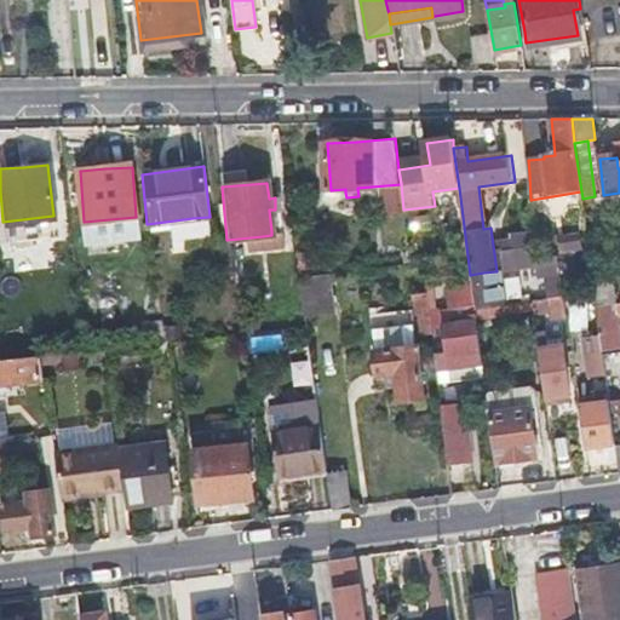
[(280,230),(271,231),(271,235),(263,236),(264,251),(281,250),(280,230)]
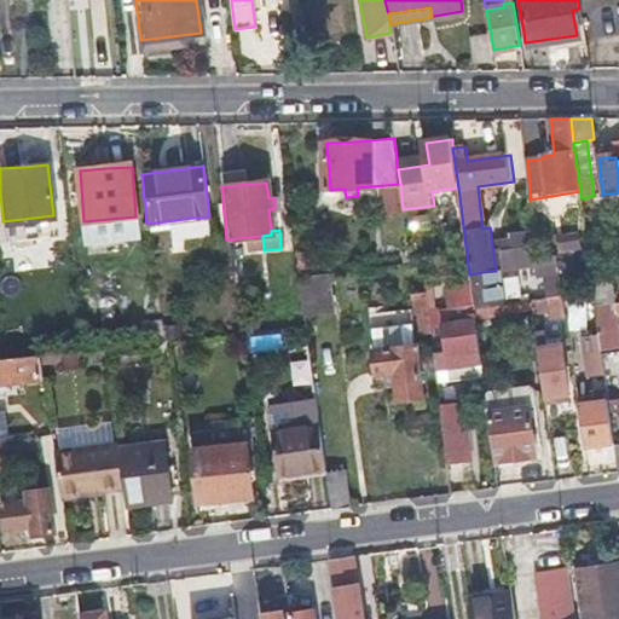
[(556,255),(544,256),(549,295),(561,293),(556,255)]
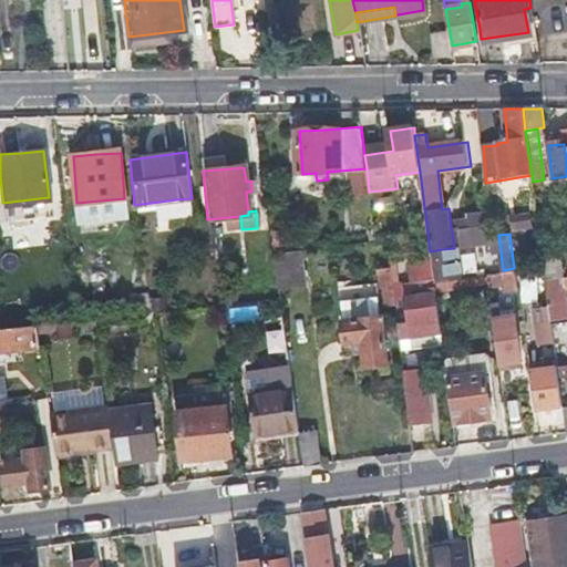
[(389,266),(382,267),(375,268),(379,302),(393,301),(392,289),(389,266)]
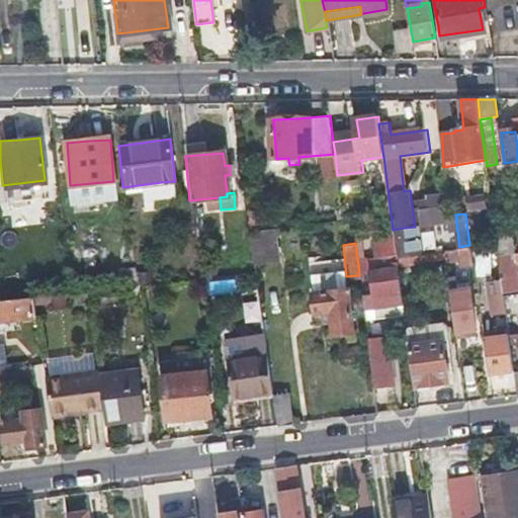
[(445,258),(459,256),(461,265),(472,263),(469,245),(459,247),(443,249),(445,258)]
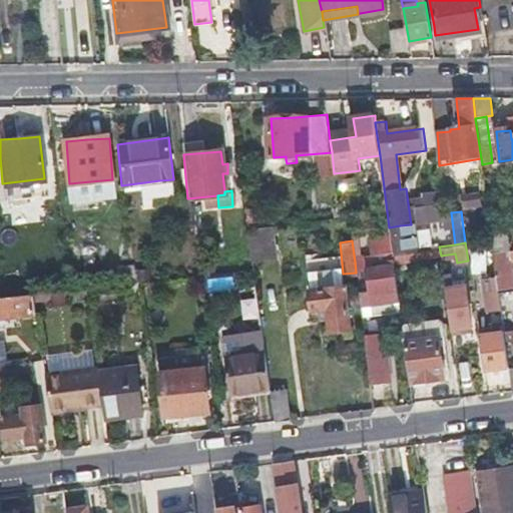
[(394,262),(428,258),(441,255),(439,246),(434,246),(393,252),(393,257),(394,262)]
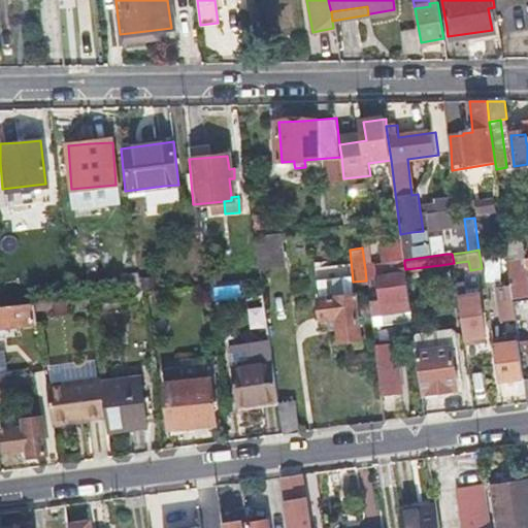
[(527,298),(527,293),(524,261),(508,263),(513,300),(527,298)]
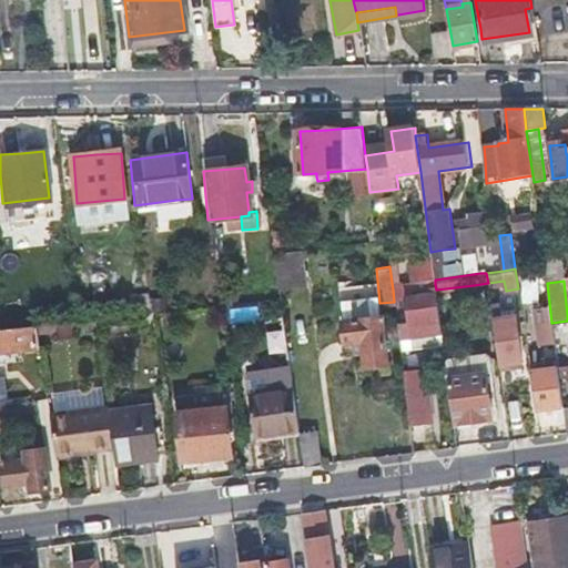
[(476,298),(489,297),(488,283),(474,285),(476,298)]
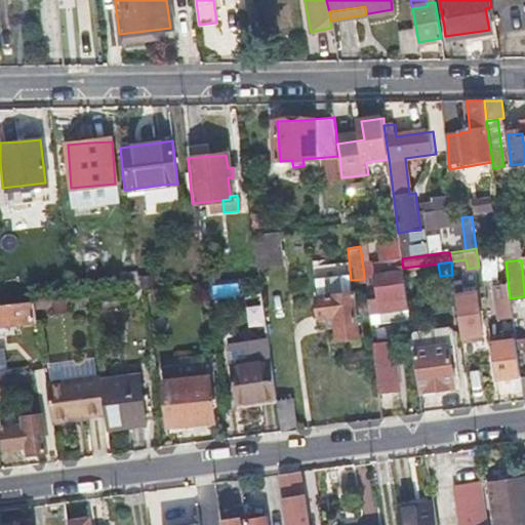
[(402,263),(388,265),(374,266),(377,296),(406,292),(403,268),(402,263)]
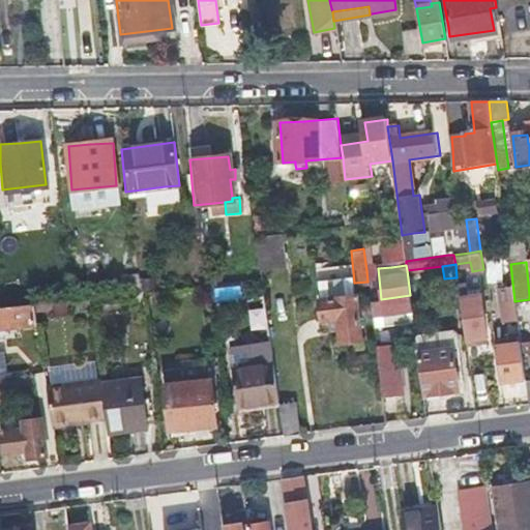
[(371,300),(381,299),(378,268),(366,270),(367,282),(371,300)]
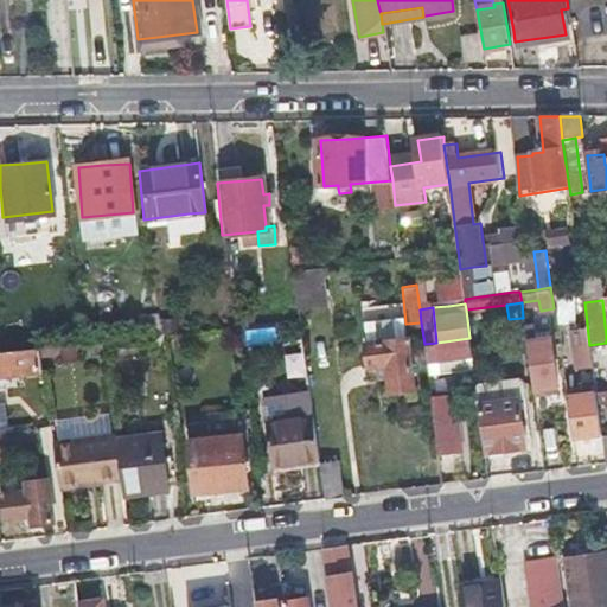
[(64,327),(65,345),(80,343),(78,325),(64,327)]
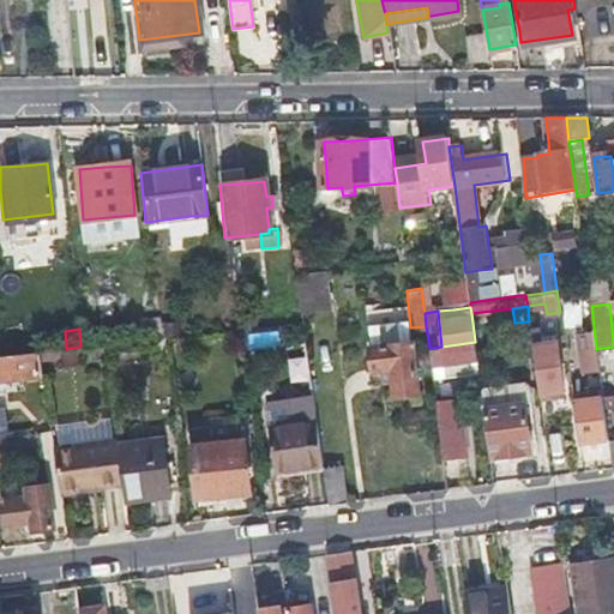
[(367,345),(368,356),(368,367),(389,366),(391,391),(416,389),(413,341),(367,345)]
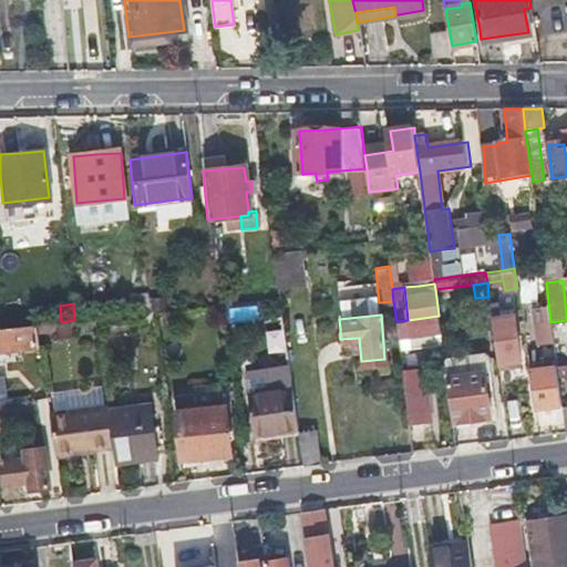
[(497,362),(508,361),(519,359),(514,318),(492,321),(497,362)]
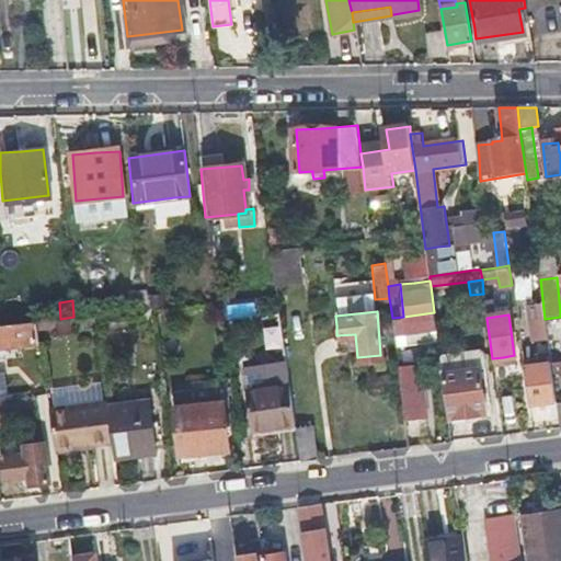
[(550,362),(560,359),(560,356),(560,342),(560,341),(560,320),(546,322),(550,362)]
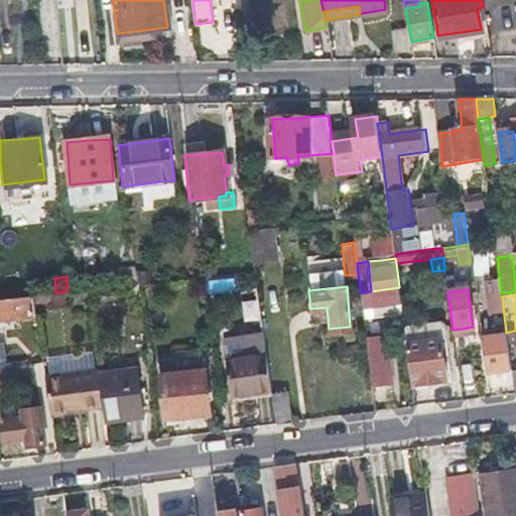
[(37,295),(15,297),(0,299),(0,315),(39,312),(37,295)]
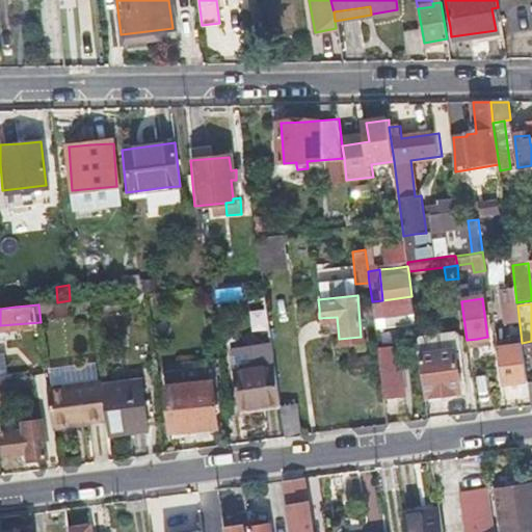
[(531,341),(522,343),(523,346),(525,363),(527,380),(527,381),(531,380),(531,341)]
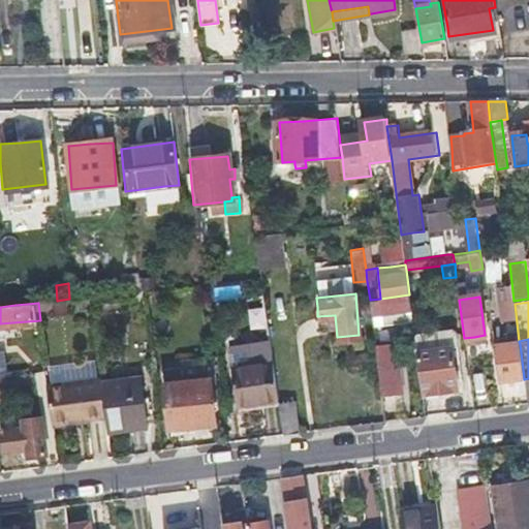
[(524,378),(522,361),(520,344),(493,347),(497,381),(524,378)]
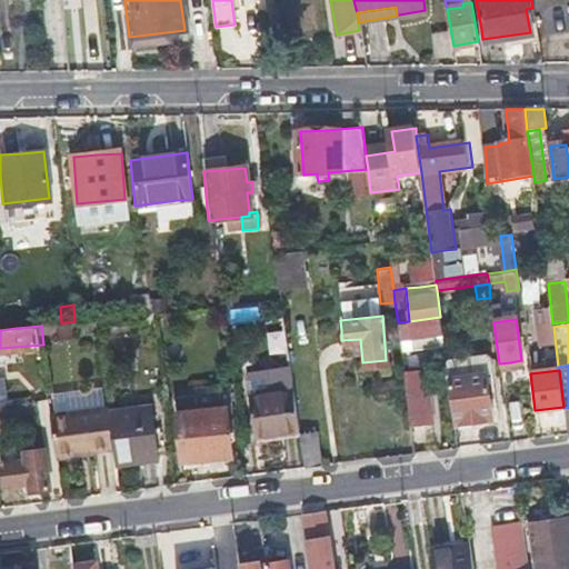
[(449,378),(451,401),(455,426),(492,420),(486,373),(449,378)]
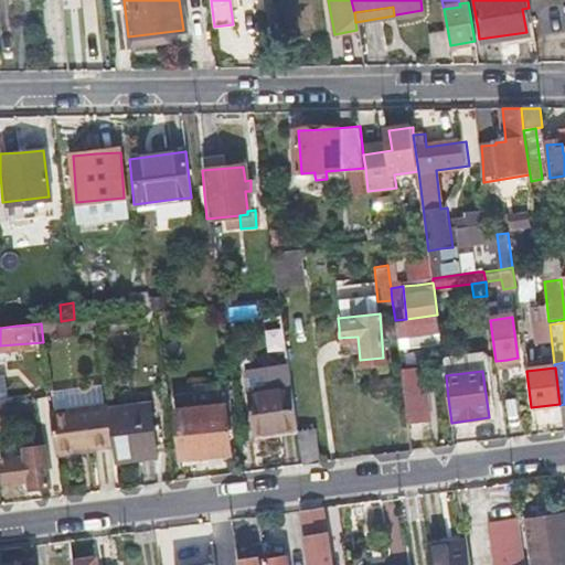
[(266,382),(267,393),(289,390),(288,380),(266,382)]
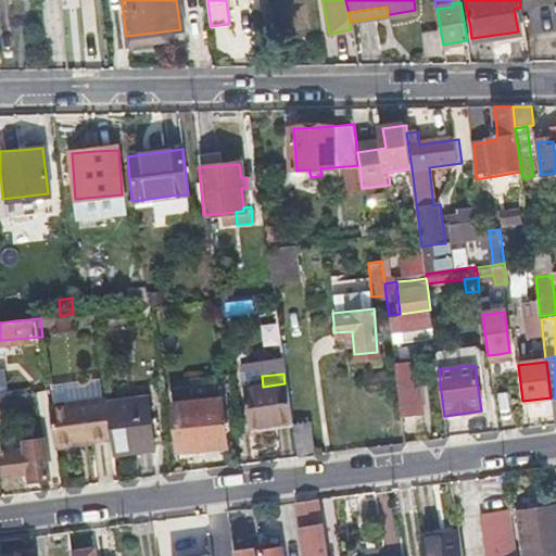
[(402,422),(412,420),(422,419),(417,376),(396,379),(402,422)]
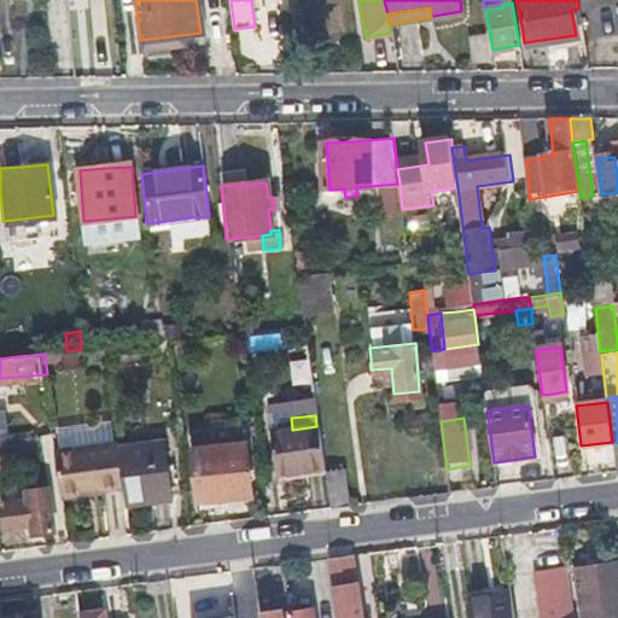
[(316,426),(292,430),(269,433),(274,473),(280,473),(322,467),(316,426)]
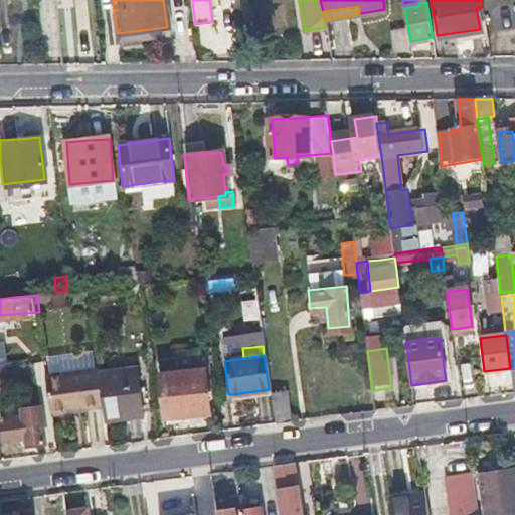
[(202,370),(186,372),(171,374),(169,362),(158,363),(166,420),(207,414),(202,370)]
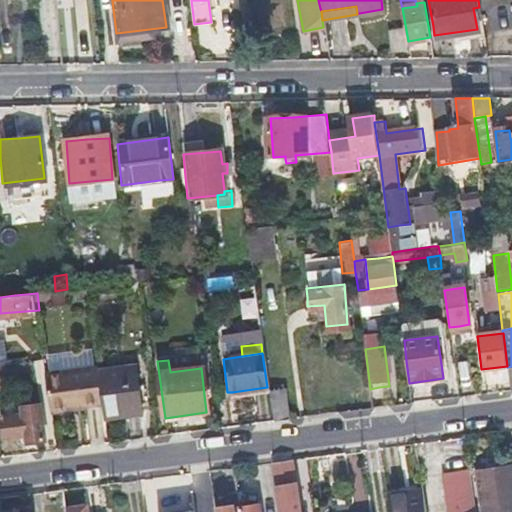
[(99,365),(47,372),(52,412),(73,409),(73,407),(102,403),(100,369),(99,365)]
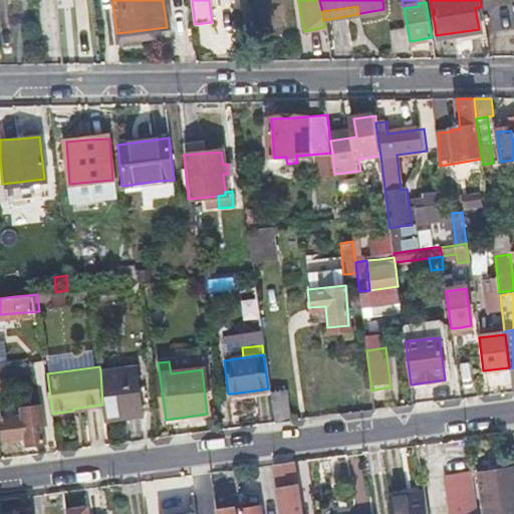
[(104,419),(123,417),(142,416),(138,366),(100,370),(102,405),(104,419)]
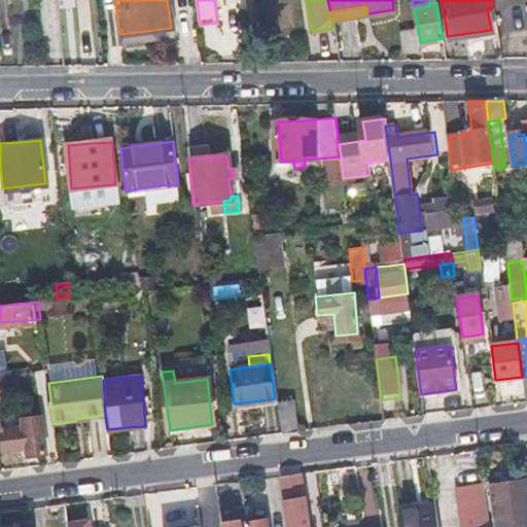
[(240,411),(276,405),(275,402),(275,398),(239,403),(240,411)]
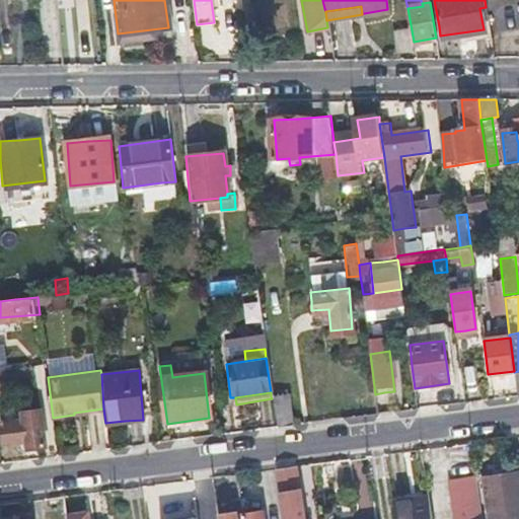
[(289,394),(271,396),(272,398),(275,428),(293,426),(289,394)]
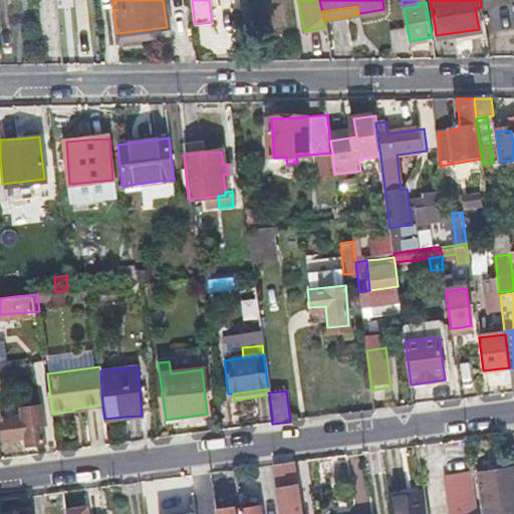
[(26,415),(17,416),(8,417),(10,437),(29,435),(30,443),(46,441),(41,405),(24,407),(26,415)]
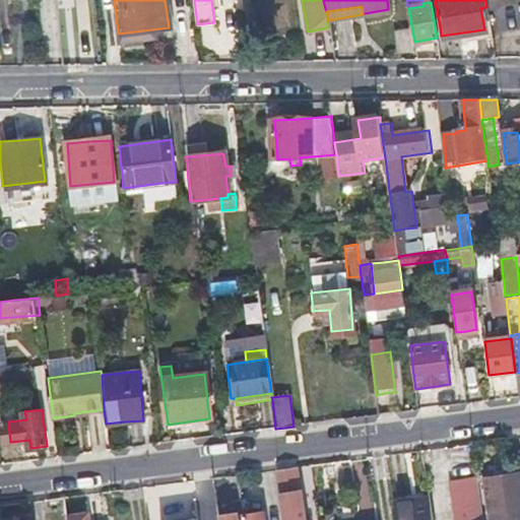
[(275,468),(281,505),(283,519),(305,519),(296,464),(275,468)]
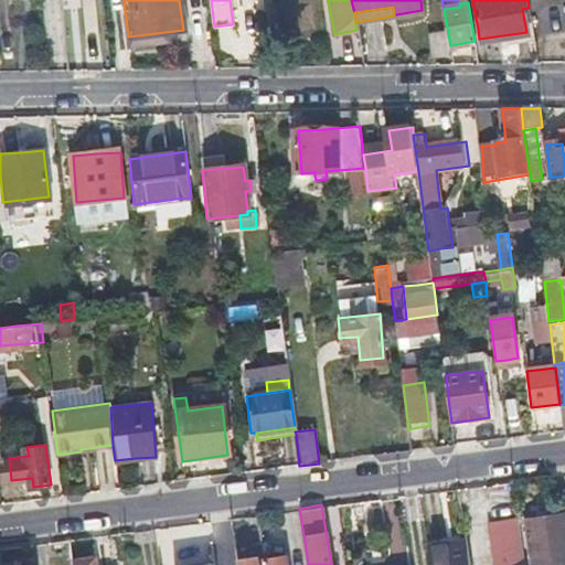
[(558,564),(564,564),(564,513),(531,519),(537,564),(558,564)]
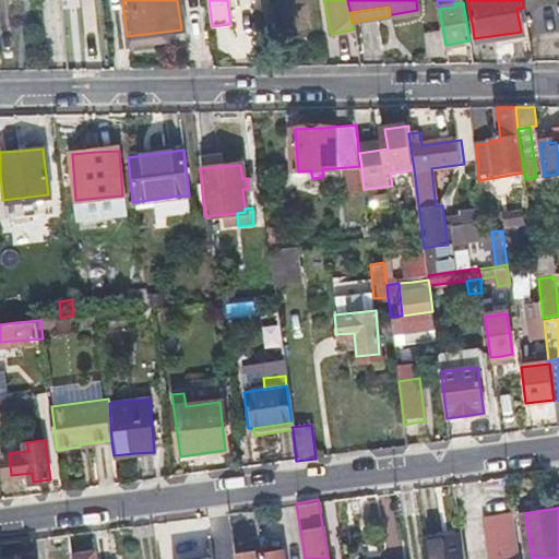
[(518,530),(515,513),(487,518),(489,534),(518,530)]
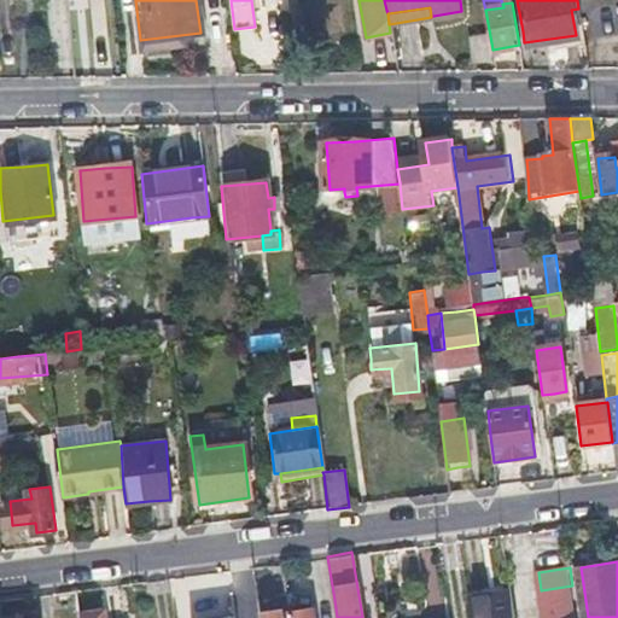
[(576,602),(572,586),(541,590),(543,607),(576,602)]
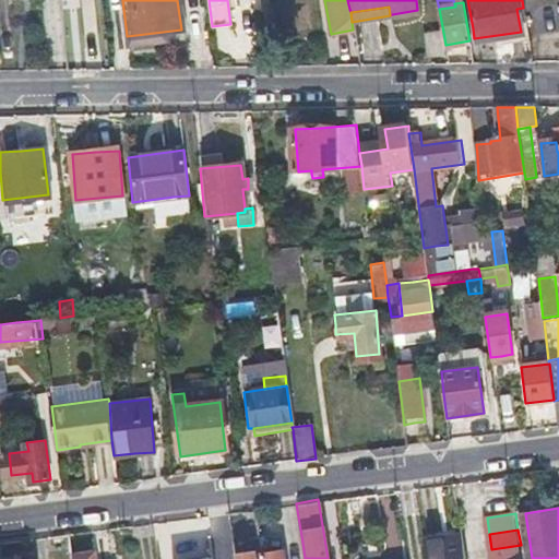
[(465,558),(462,535),(423,540),(425,558),(465,558)]
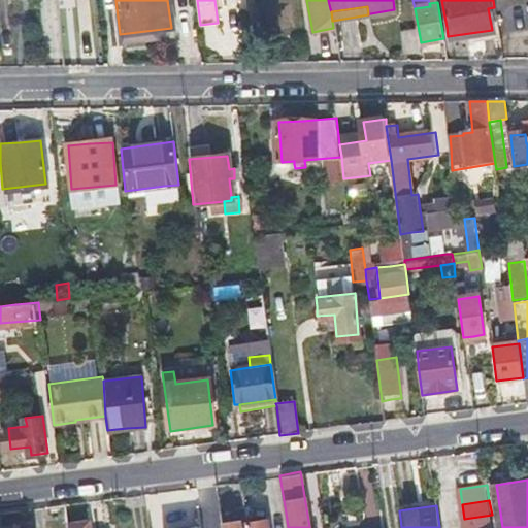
[(493,527),(492,515),(464,519),(465,527),(493,527)]
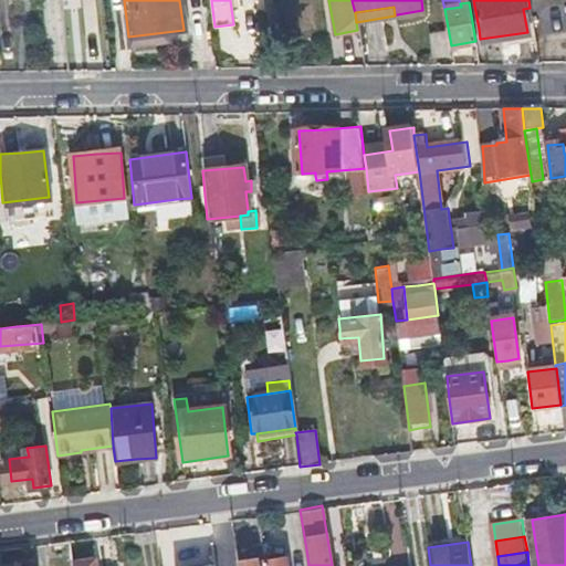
[(289,565),(287,555),(262,559),(263,565),(289,565)]
